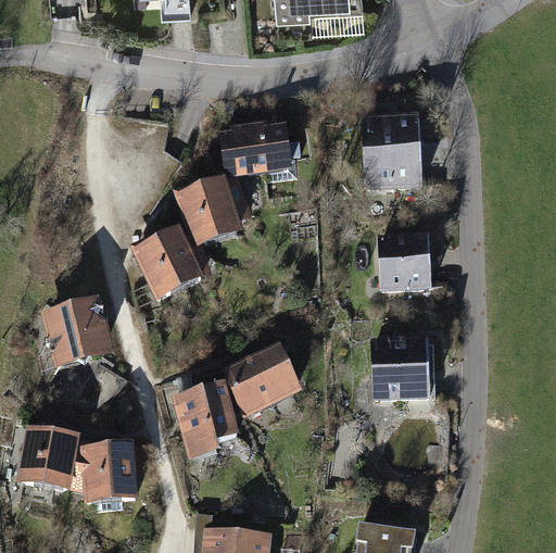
[(162,0),(165,19),(193,16),(191,0),(162,0)]
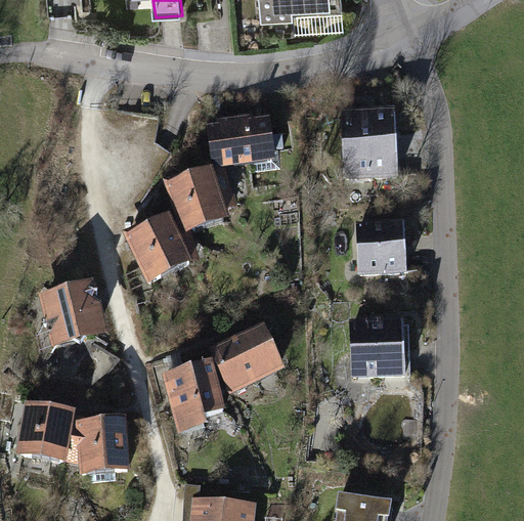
[(260,0),(262,19),(295,16),(295,12),(343,8),(342,0),(260,0)]
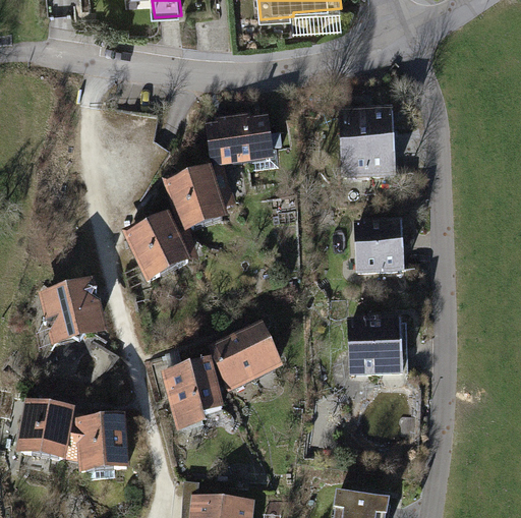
[(340,106),(343,176),(397,173),(394,103),(340,106)]
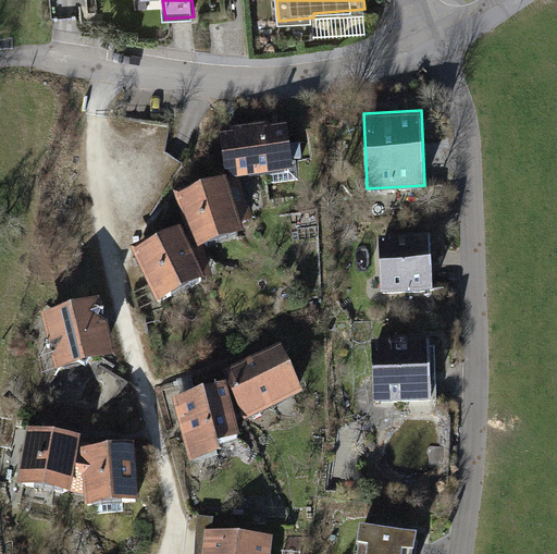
[(229,128),(219,130),(224,174),(225,177),(239,176),(269,172),(270,181),(299,177),(297,157),(291,158),(286,121),(265,124),(265,120),(229,124),(229,128)]
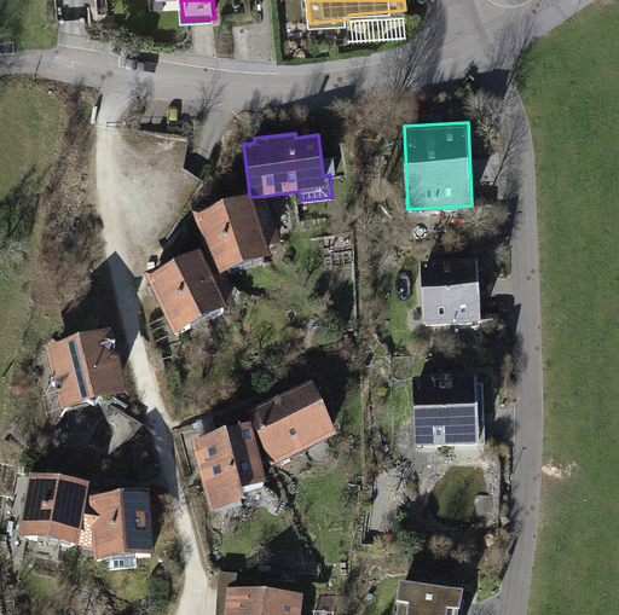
[(231,196),(192,210),(214,273),(270,255),(266,245),(281,242),(266,196),(250,197),(249,193),(232,198),(231,196)]
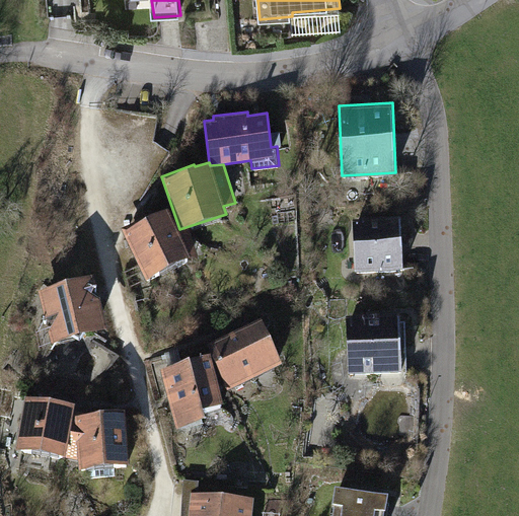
[(151,212),(121,227),(145,280),(191,256),(198,254),(191,227),(178,232),(166,208),(152,215),(151,212)]
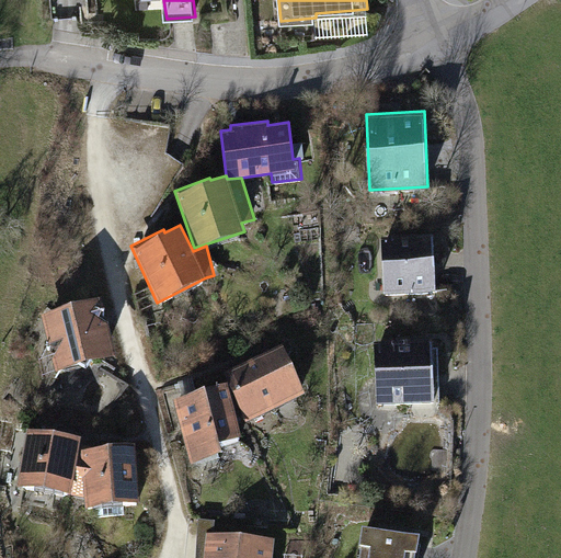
[(380,237),(384,294),(435,292),(433,235),(380,237)]
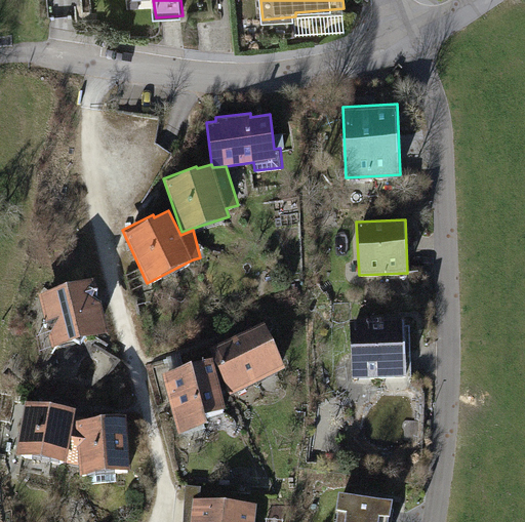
[(97,279),(40,293),(53,348),(111,332),(97,279)]
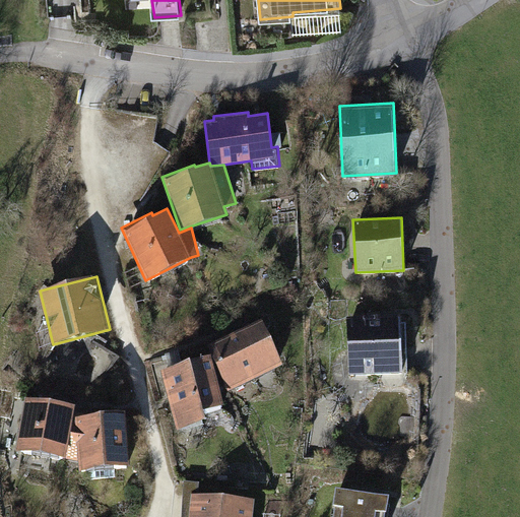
[(347,317),(349,373),(402,371),(399,315),(347,317)]
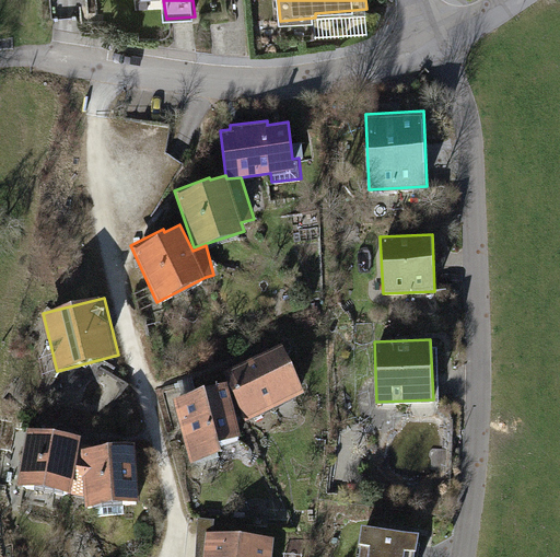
[(304,392),(281,343),(221,371),(245,420),(304,392)]
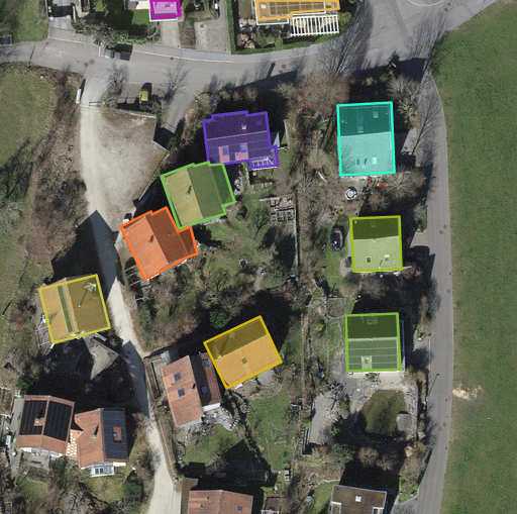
[(208,353),(159,368),(175,426),(203,418),(201,410),(222,403),(208,353)]
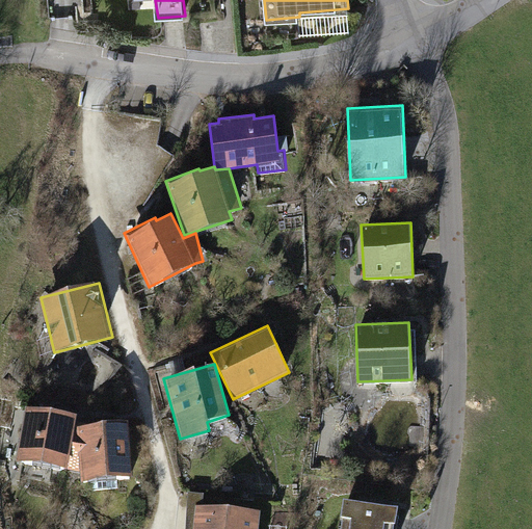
[(79,414),(27,405),(18,459),(81,470),(77,425),(79,414)]
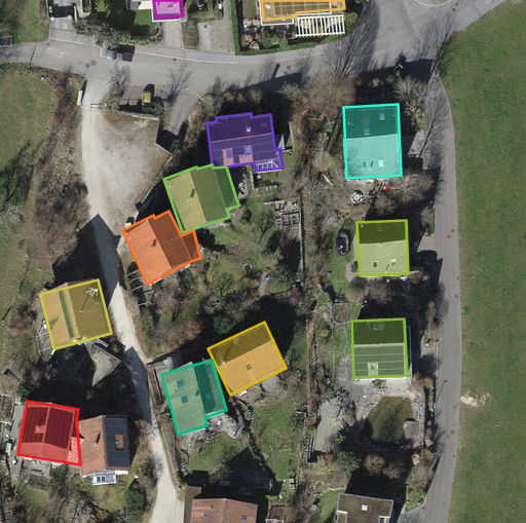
[(129,415),(76,420),(80,464),(82,476),(135,471),(129,415)]
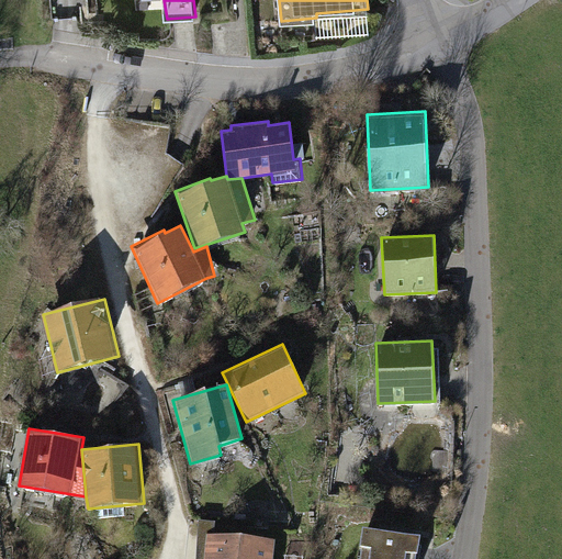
[(215,520),(199,517),(195,558),(271,558),(274,538),(214,532),(215,520)]
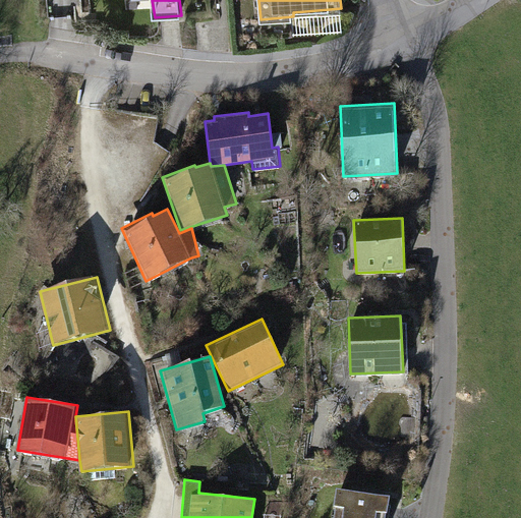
[(335,488),(331,517),(385,517),(389,497),(335,488)]
